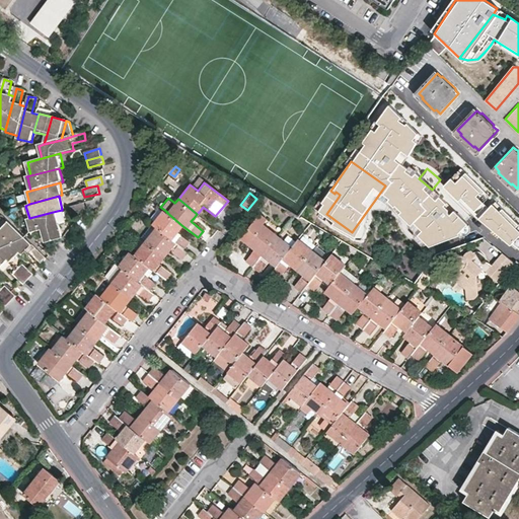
[(432,207),(423,201),(417,212),(416,211),(401,235),(426,250),(446,215),(437,210),(433,218),(431,220),(426,217),(427,214),(432,207)]
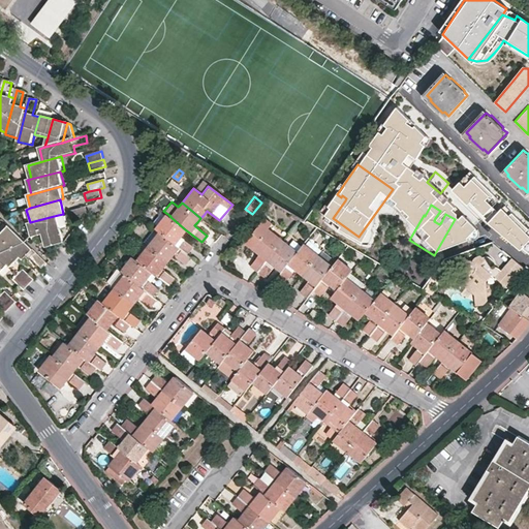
[(87,215),(86,207),(70,211),(72,219),(86,215),(87,215)]
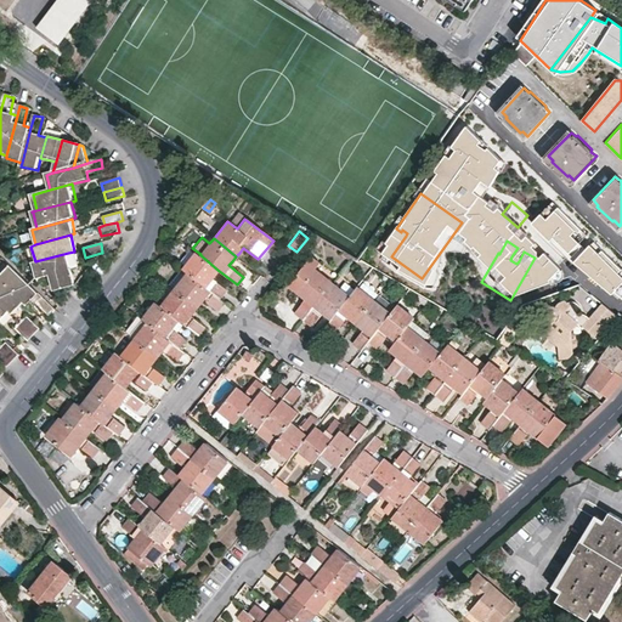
[(621,259),(621,252),(615,246),(604,256),(615,267),(621,261),(621,259)]
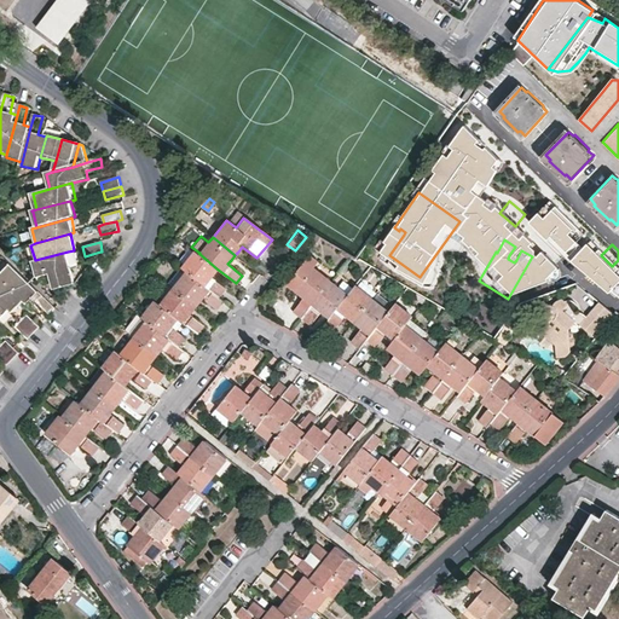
[(180,266),(185,270),(218,296),(224,289),(209,277),(213,272),(217,268),(198,253),(194,249),(194,250),(180,266)]
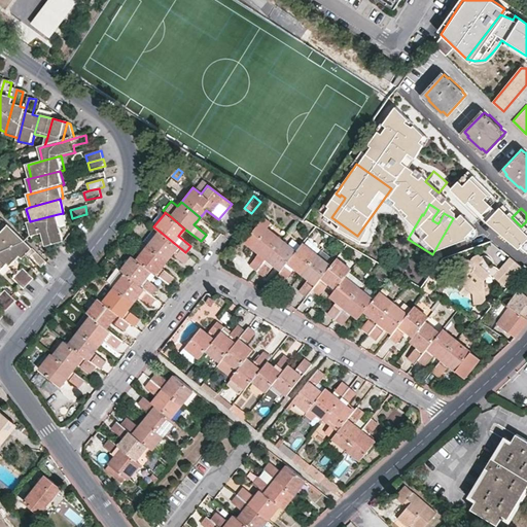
[(41,234),(61,229),(61,227),(58,214),(30,221),(26,222),(26,223),(30,237),(41,234)]
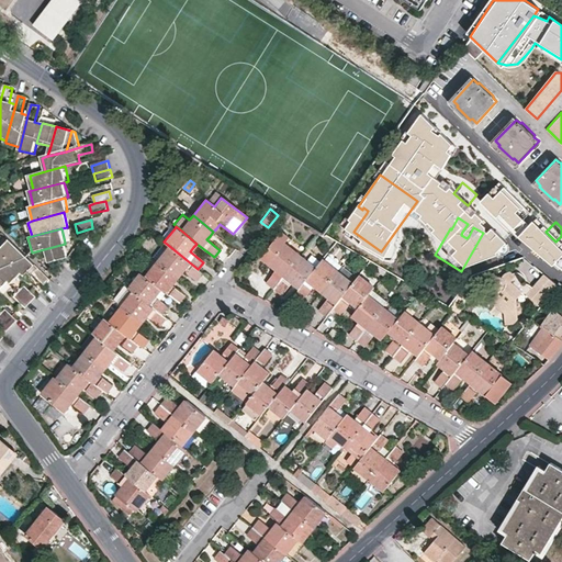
[(288,242),(285,239),(289,235),(281,228),(260,255),(267,260),(278,270),(268,282),(274,288),(303,254),(288,242)]
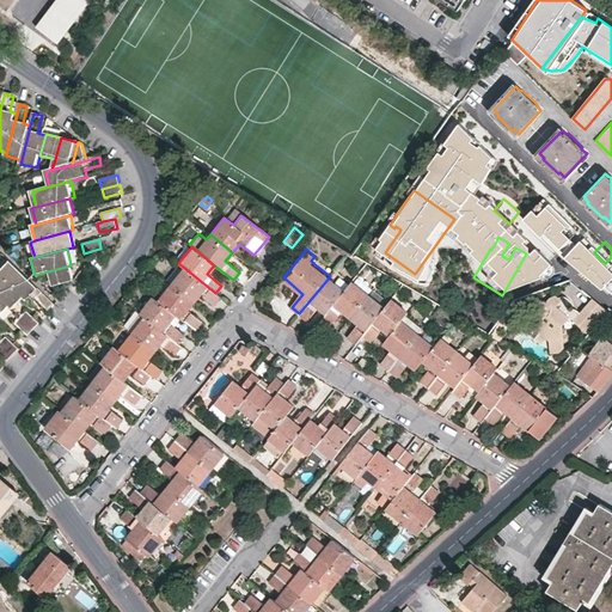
[(26,294),(30,297),(38,289),(10,262),(0,270),(0,274),(23,298),(26,294)]
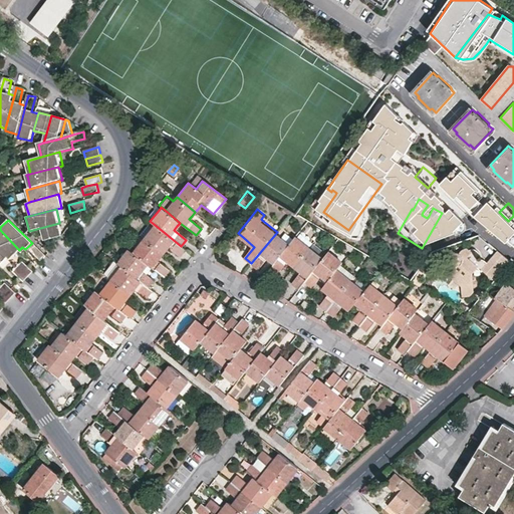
[(181,246),(154,224),(150,221),(139,234),(143,238),(162,253),(165,251),(168,247),(179,256),(185,249),(181,246)]
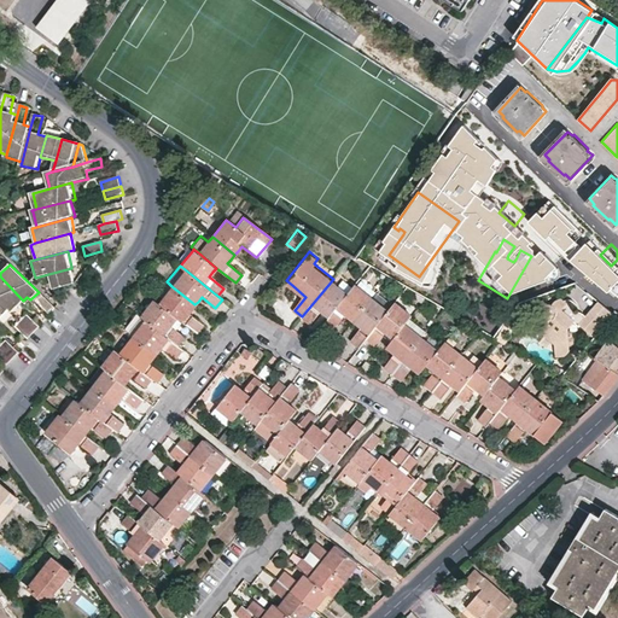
[(75,283),(71,268),(48,274),(53,289),(75,283)]
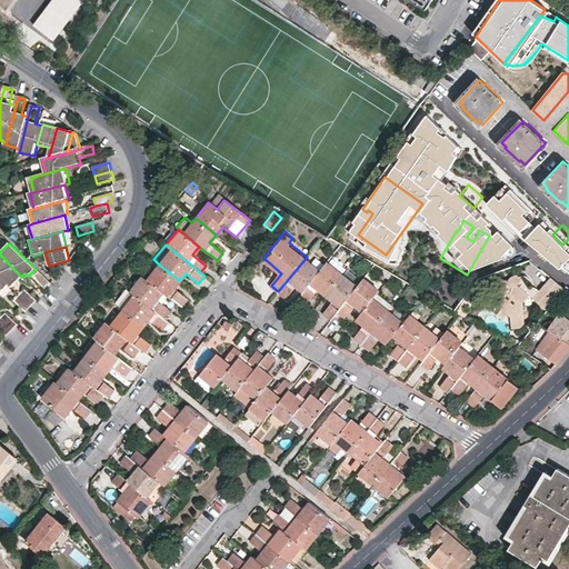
[(13,285),(21,277),(0,255),(0,276),(8,285),(11,281),(13,285)]
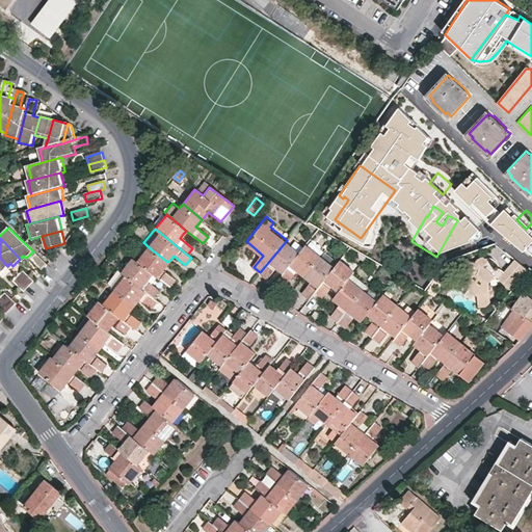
[(280,269),(284,271),(300,251),(287,240),(260,272),(267,277),(276,266),(280,269)]
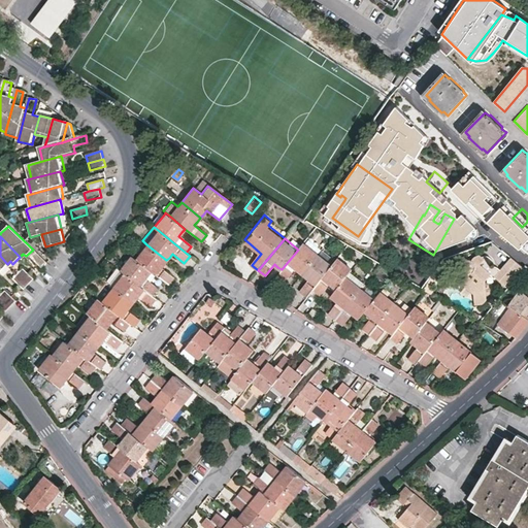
[(322,249),(308,238),(305,242),(304,242),(298,250),(282,269),(278,273),(285,278),(295,267),(298,269),(302,272),(319,254),(319,253),(318,253),(322,249)]
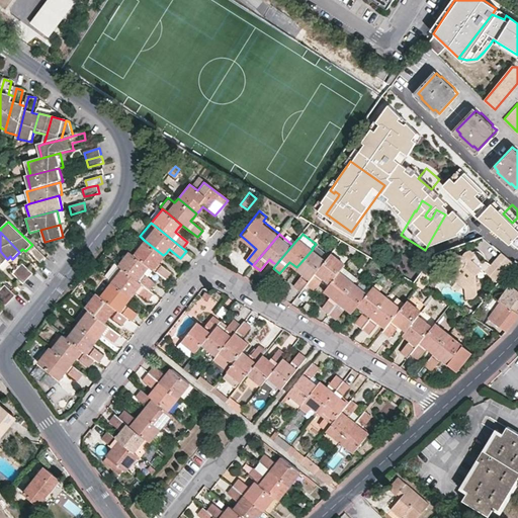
[(328,238),(324,235),(319,241),(323,244),(328,238)]
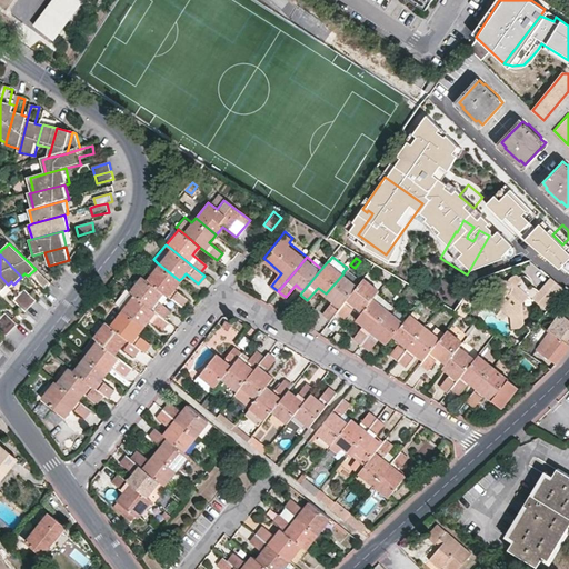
[(158,263),(146,278),(162,291),(180,306),(186,299),(172,288),(177,283),(179,280),(158,263)]
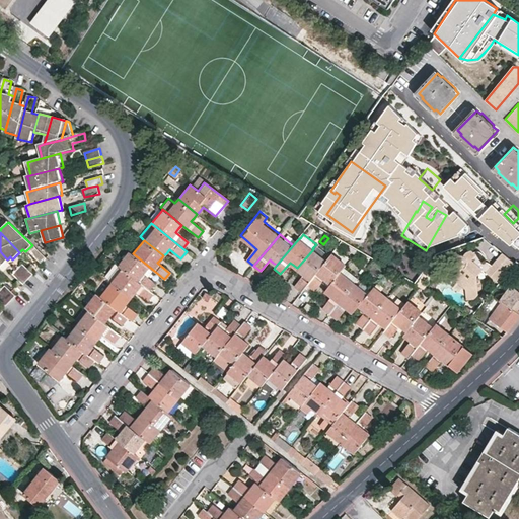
[(356,248),(349,244),(346,248),(354,252),(356,248)]
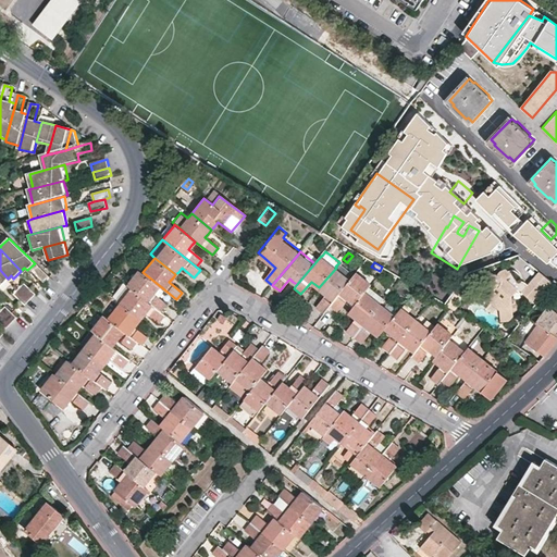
[(354,274),(341,263),(337,268),(336,267),(336,268),(319,287),(322,291),(326,294),(316,307),(323,312),(330,304),(354,274)]
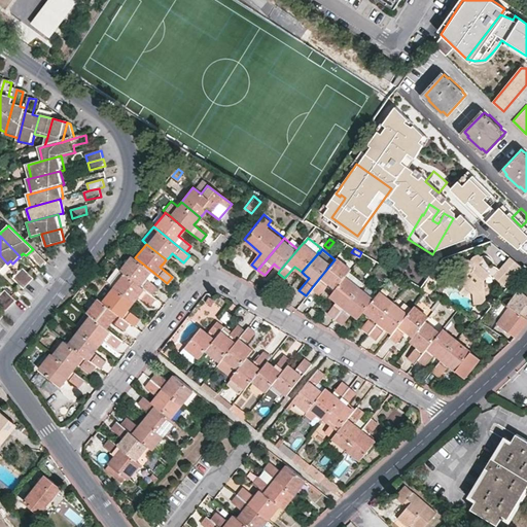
[(47,262),(36,252),(31,257),(40,266),(42,268),(47,262)]
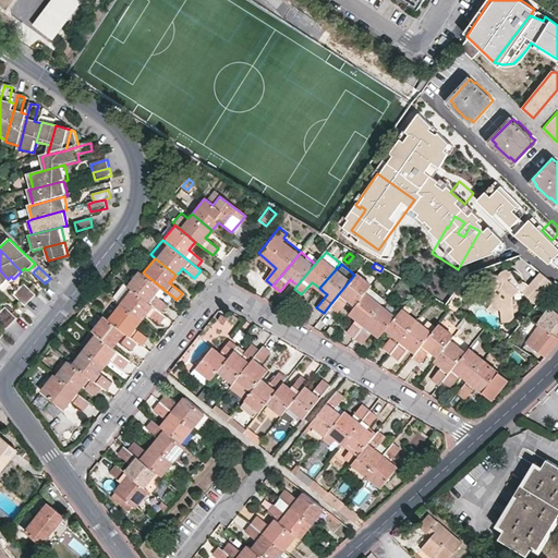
[(138,269),(126,284),(161,312),(166,305),(153,294),(156,290),(159,286),(143,273),(138,269)]
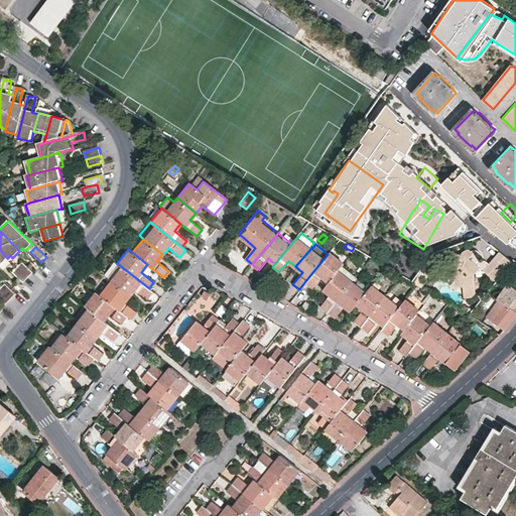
[(481,255),(480,254),(479,252),(477,251),(474,250),(472,250),(470,251),(469,249),(465,250),(463,251),(461,253),(461,255),(458,254),(456,254),(453,256),(450,259),(450,261),(452,263),(452,279),(452,280),(463,288),(463,298),(471,297),(475,293),(475,289),(477,289),(478,289),(479,288),(480,288),(481,287),(481,285),(481,283),(482,281),(481,279),(480,278),(479,277),(478,276),(475,275),(474,275),(479,269),(483,273),(484,272),(483,271),(488,264),(488,263),(486,262),(484,261),(482,260),(481,260),(481,259),(481,257),(481,255)]
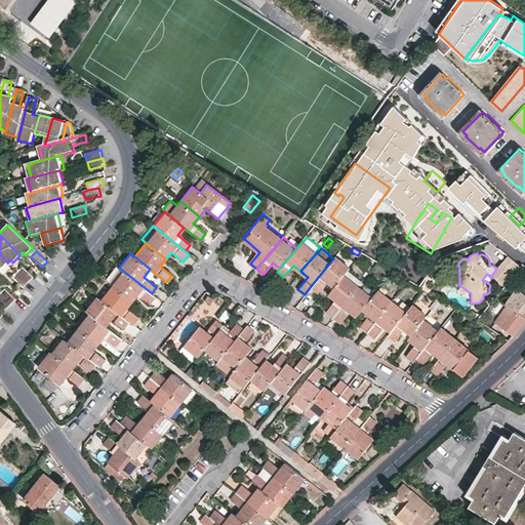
[(334,286),(345,274),(351,266),(336,255),(333,258),(311,286),(318,291),(327,280),(330,282),(334,286)]
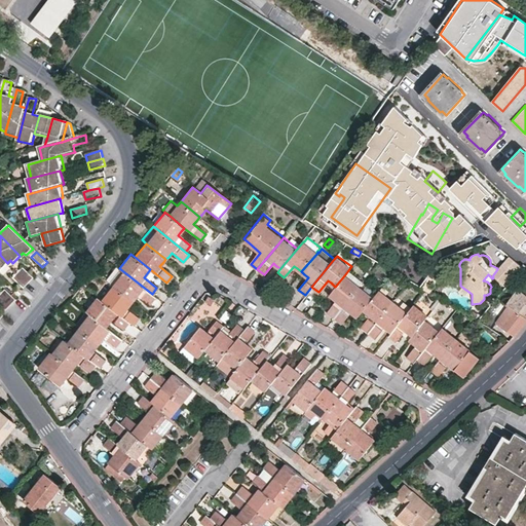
[(521,267),(509,257),(497,269),(492,276),(493,277),(503,287),(521,267)]
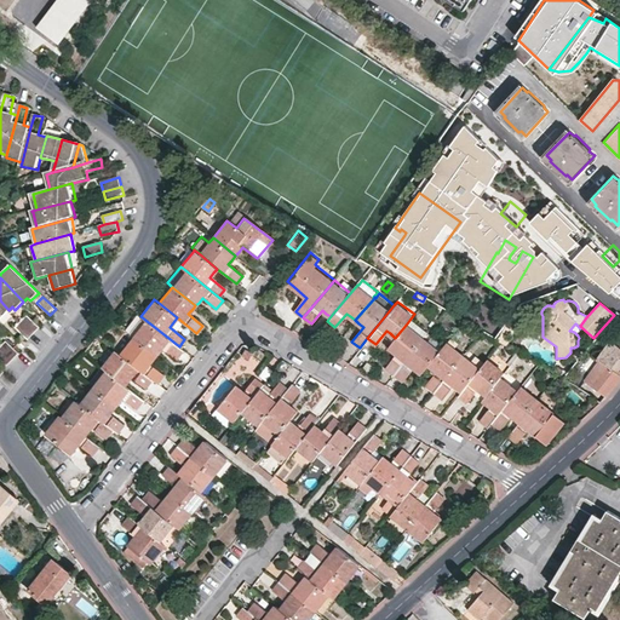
[(27,315),(21,322),(34,334),(40,328),(35,323),(27,315)]
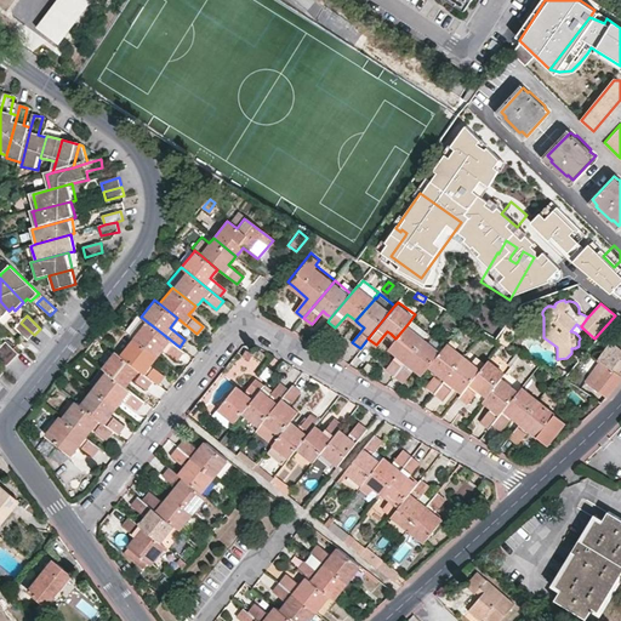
[(127,332),(132,337),(151,352),(154,347),(158,343),(171,354),(180,347),(141,317),(127,332)]
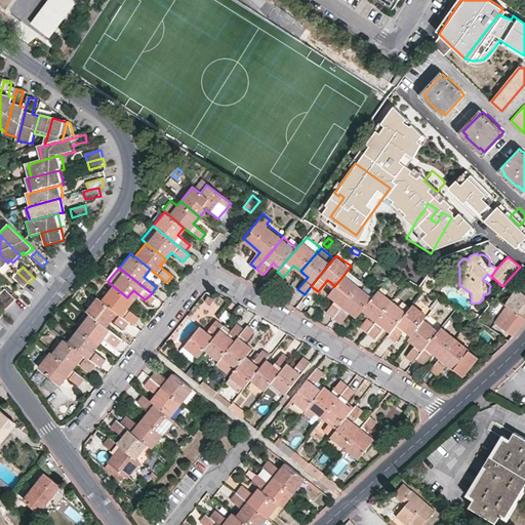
[(355,275),(348,270),(345,274),(351,279),(355,275)]
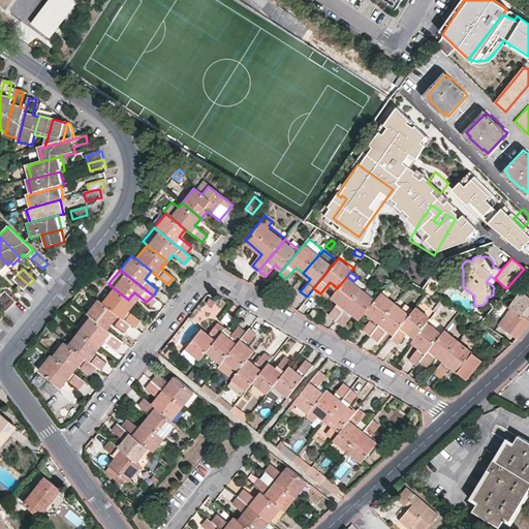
[(29,285),(18,275),(12,280),(22,288),(24,291),(29,285)]
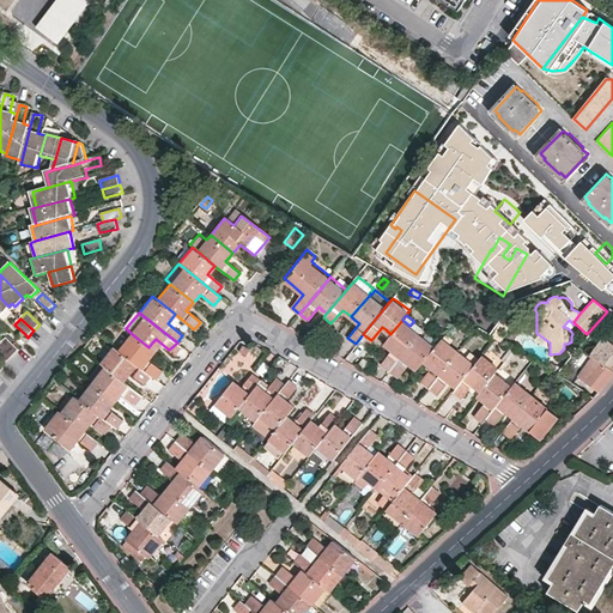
[(389,370),(419,333),(410,326),(402,320),(390,334),(384,343),(388,346),(393,350),(381,364),(389,370)]
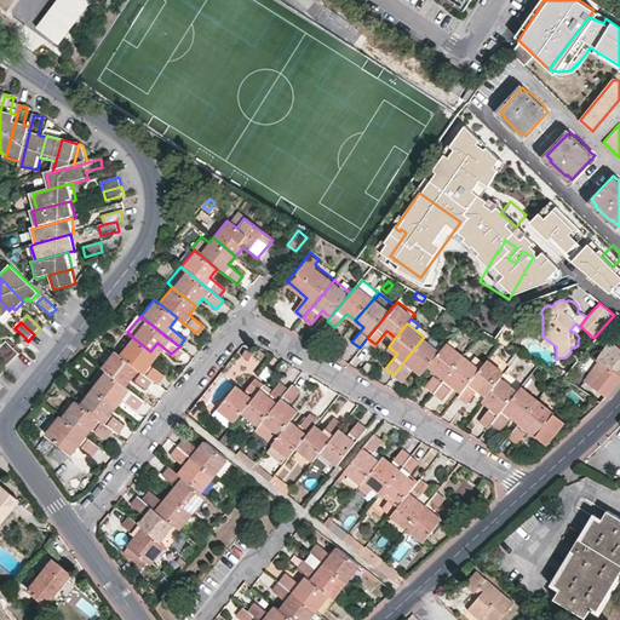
[(132,337),(119,352),(151,380),(155,383),(162,375),(150,366),(149,365),(149,363),(149,362),(150,361),(151,359),(155,355),(150,351),(132,337)]
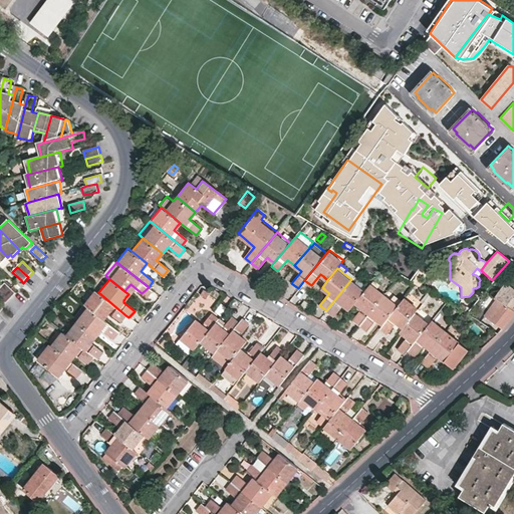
[(365,290),(351,279),(326,310),(332,316),(342,304),(345,306),(349,309),(354,302),(365,290)]
